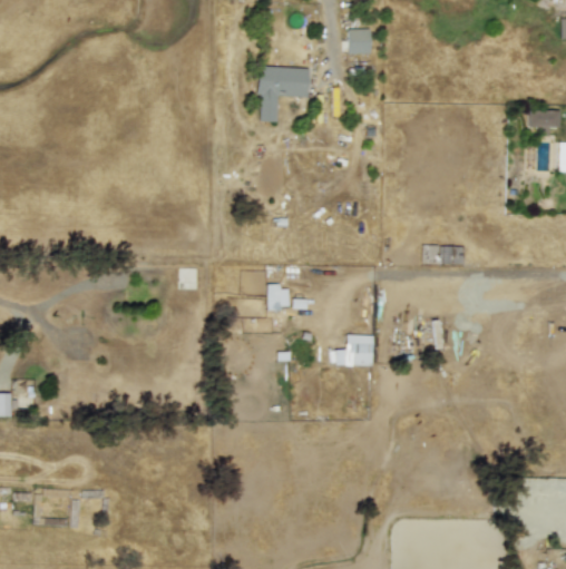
[(348,30),(349,55),(371,54),(370,29),(348,30)]
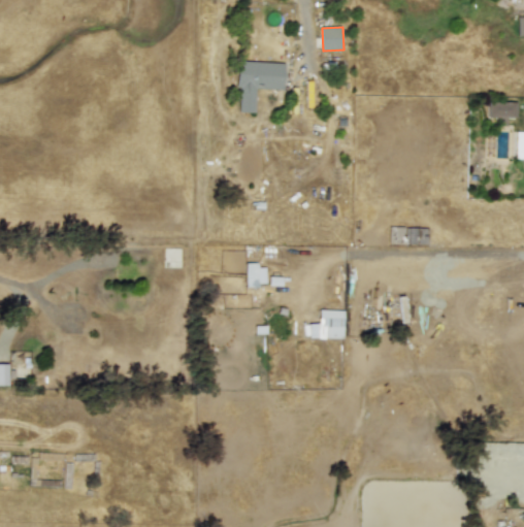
[(286,63),(239,62),(238,113),(257,113),(258,90),(286,91),(286,63)]
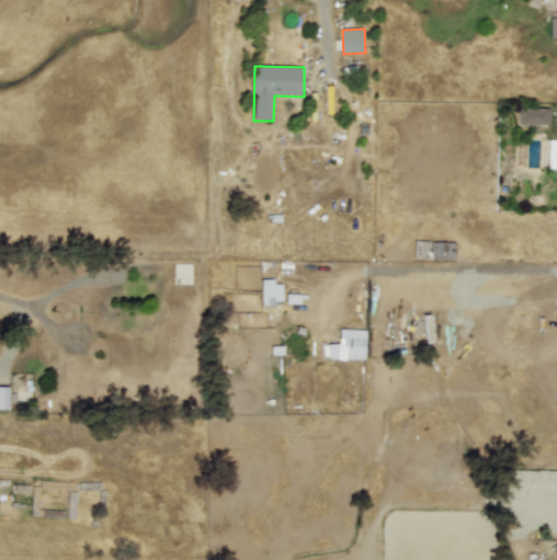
[(552,110),(520,109),(520,125),(550,126),(552,110)]
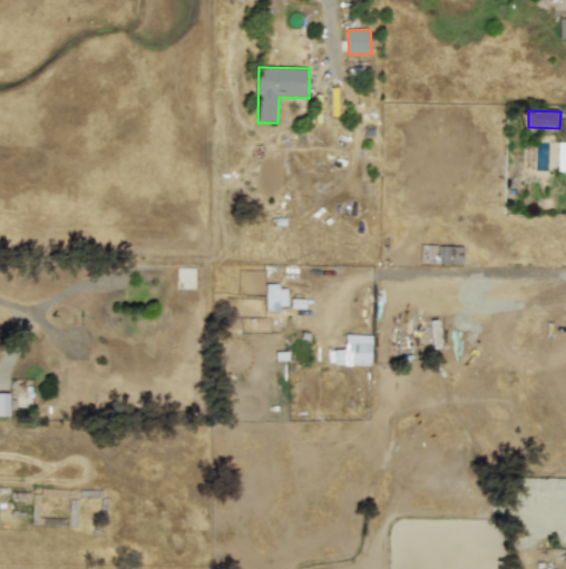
[(289,290),(281,290),(280,285),(267,285),(267,308),(290,308),(289,290)]
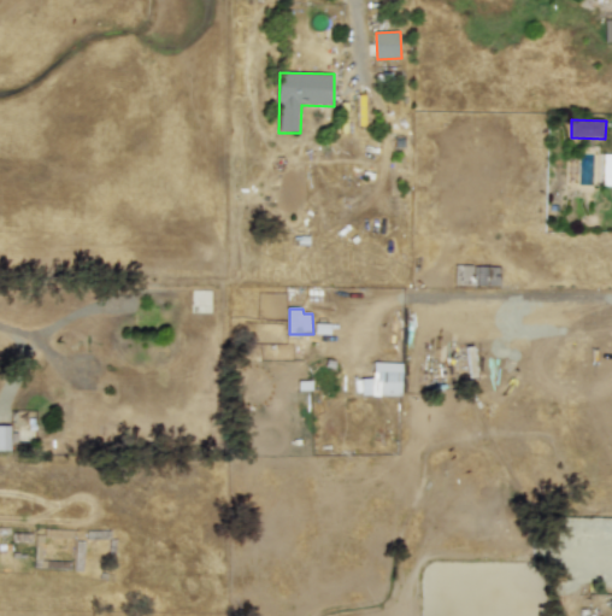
[(0,451),(10,451),(11,427),(0,427),(0,451)]
